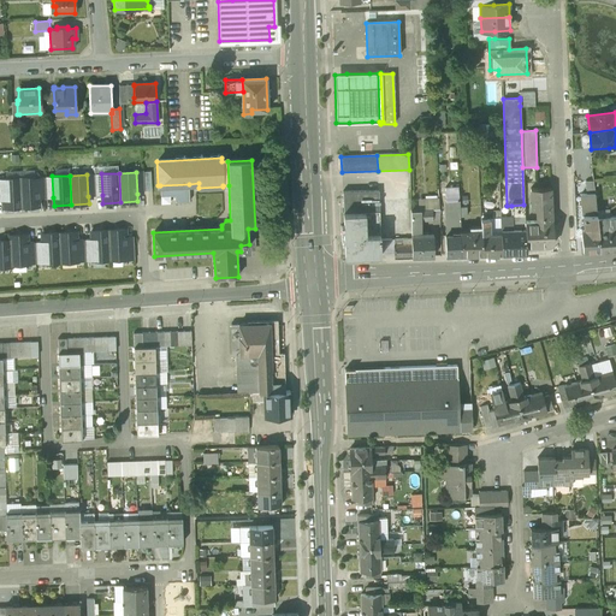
[(39,177),(21,178),(22,207),(40,206),(39,199),(39,177)]
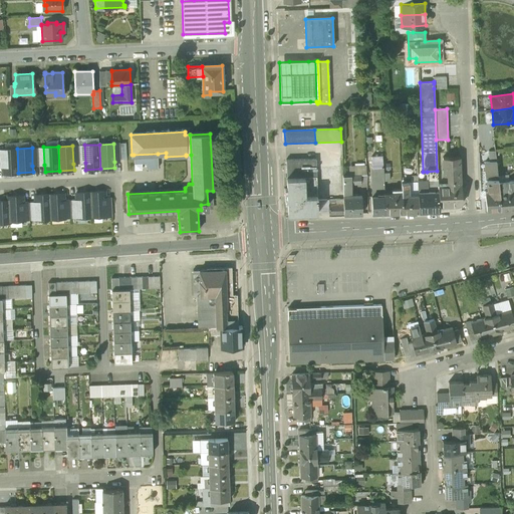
[(17,149),(3,149),(3,167),(4,174),(18,173),(17,149)]
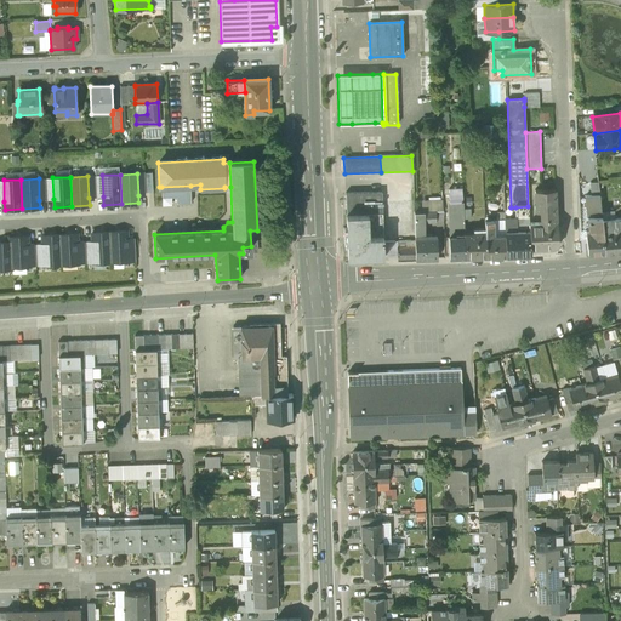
[(191,186),(161,187),(163,197),(176,195),(176,203),(192,203),(191,186)]
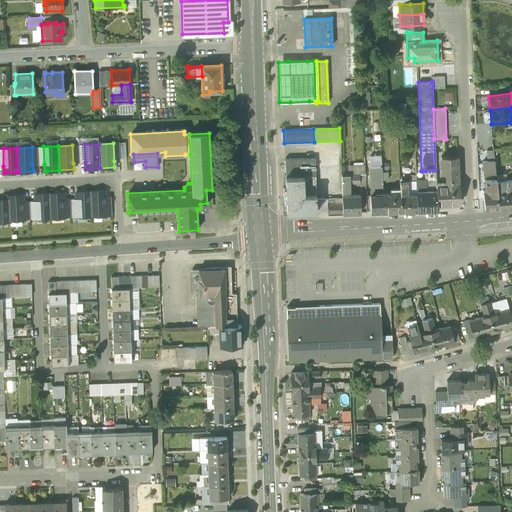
[(457,157),(441,157),(441,174),(445,174),(446,184),(436,184),(436,190),(437,204),(443,204),(459,203),(458,186),(457,157)]
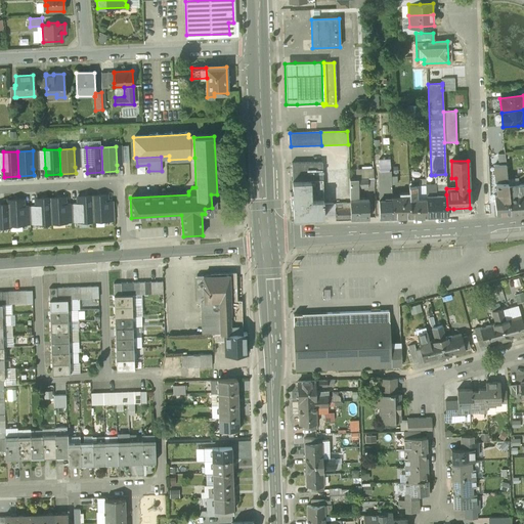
[(321,163),(291,163),(292,180),(322,180),(321,163)]
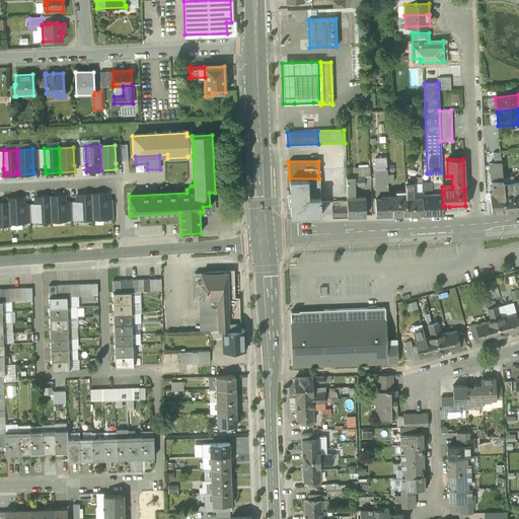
[(495,164),(490,164),(492,189),(493,194),(503,193),(503,189),(501,163),(495,164)]
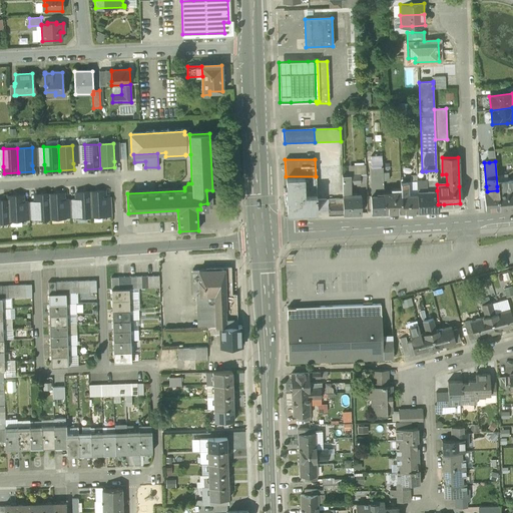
[(382,167),(371,167),(372,195),(383,195),(382,167)]
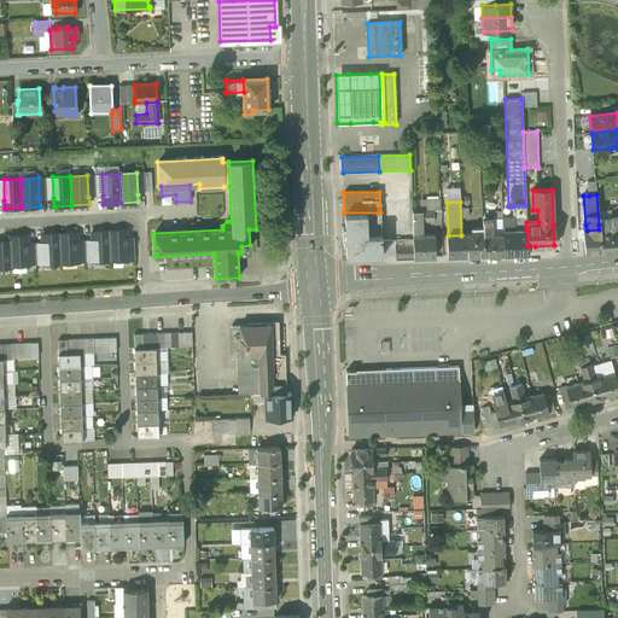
[(525,205),(513,207),(513,231),(526,229),(526,222),(525,205)]
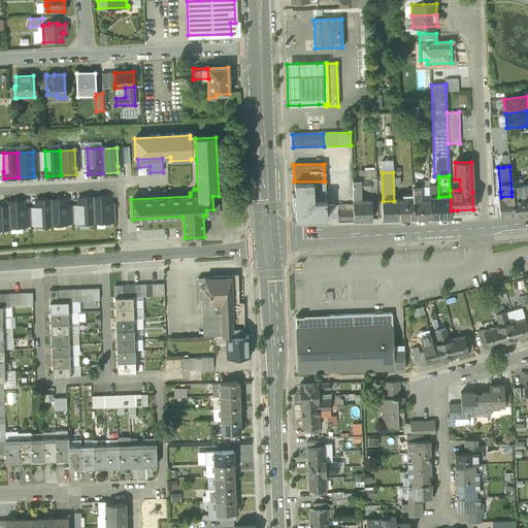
[(370,189),(370,179),(359,179),(359,189),(370,189)]
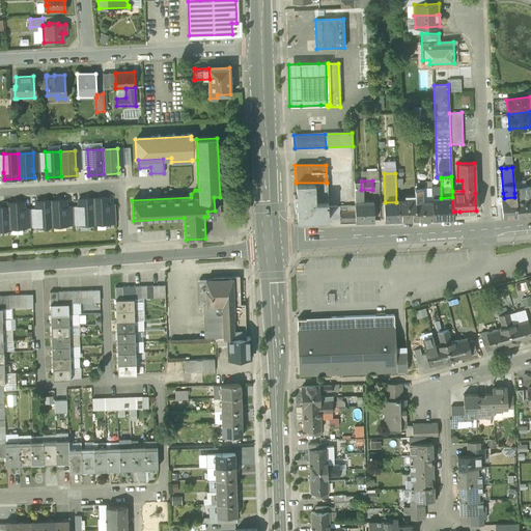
[(327,183),(296,183),(297,220),(328,219),(327,183)]
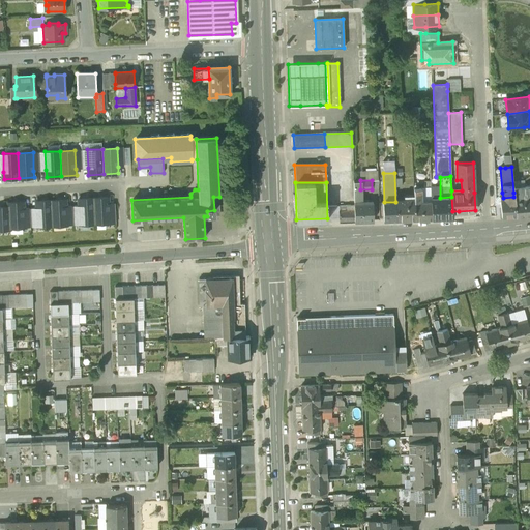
[(529,190),(513,193),(513,197),(514,197),(516,215),(529,213),(529,190)]
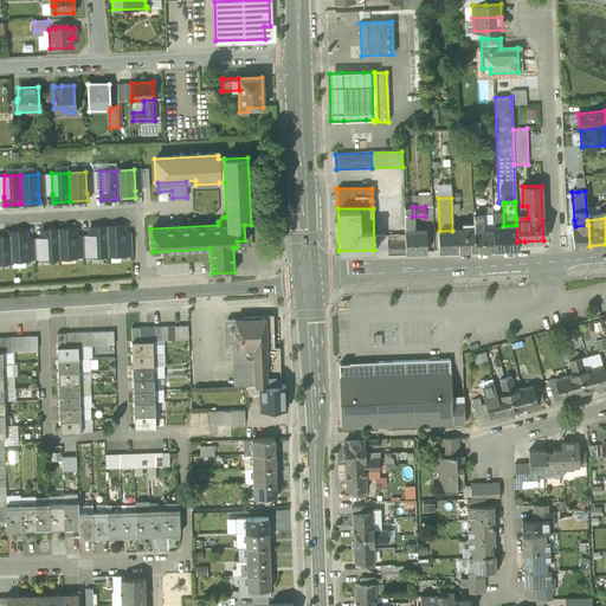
[(503,226),(492,226),(492,230),(494,250),(517,249),(517,242),(516,225),(503,226)]
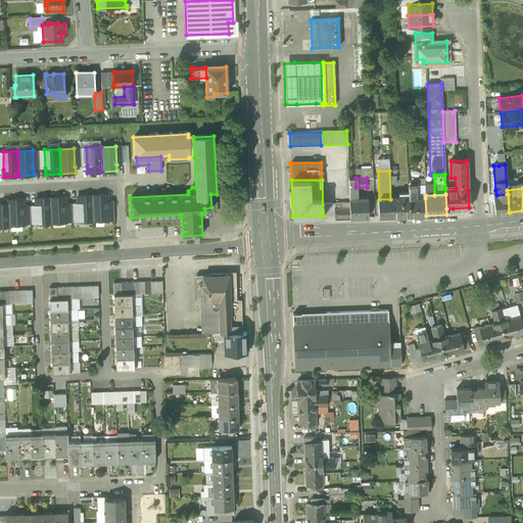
[(496,195),(493,195),(494,214),(509,212),(508,194),(507,194),(496,195)]
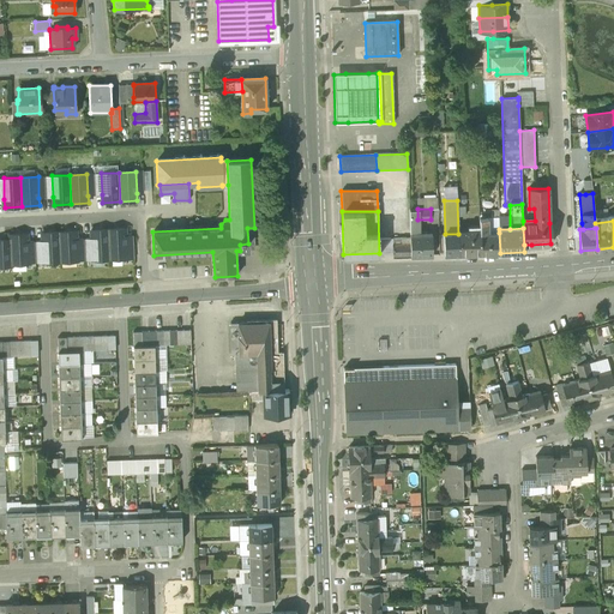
[(109,259),(127,259),(126,238),(126,229),(108,230),(109,259)]
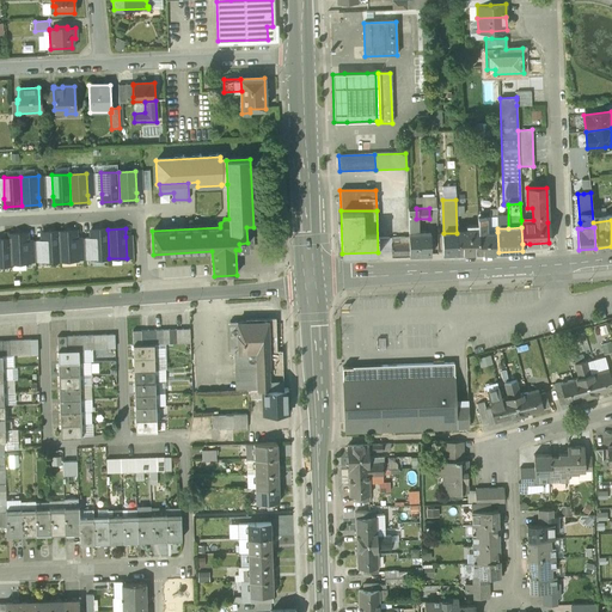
[(92,259),(109,258),(108,230),(91,231),(91,238),(92,259)]
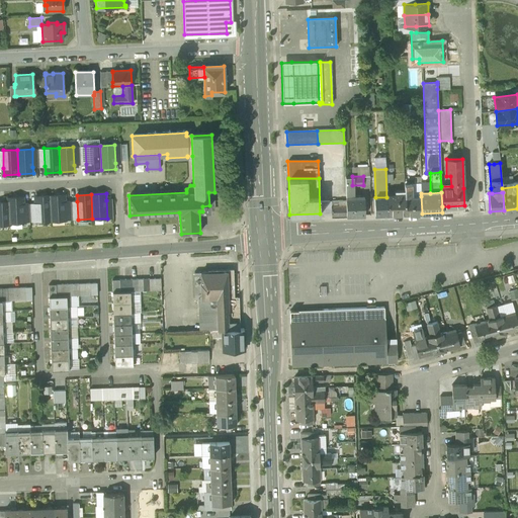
[(52,221),(66,221),(65,202),(65,195),(51,196),(52,221)]
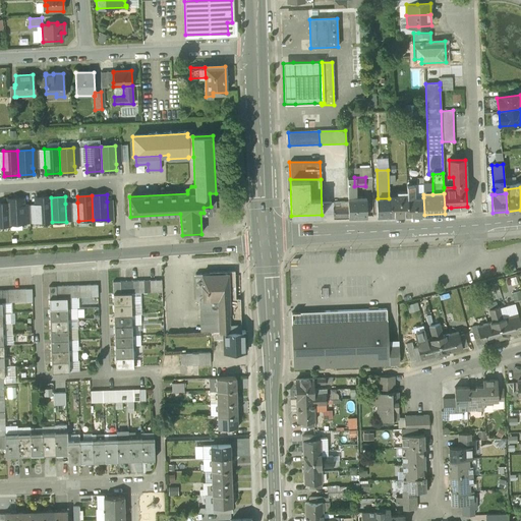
[(353,196),(348,197),(348,207),(348,218),(366,217),(366,196),(353,196)]
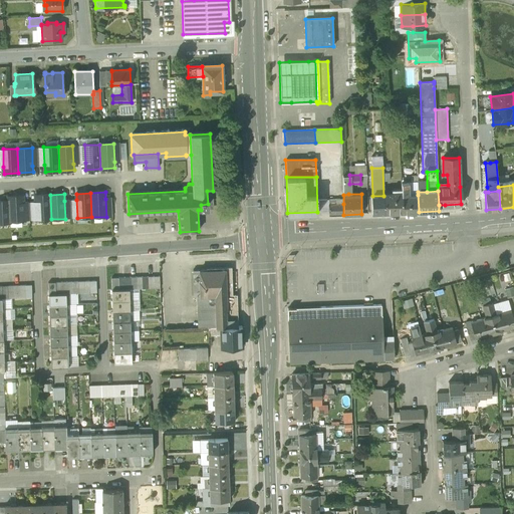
[(36,220),(51,219),(50,195),(35,195),(35,202),(36,220)]
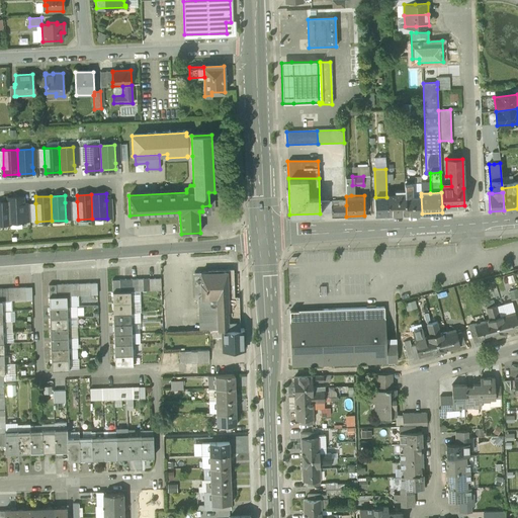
[(405,196),(386,197),(387,214),(406,214),(405,196)]
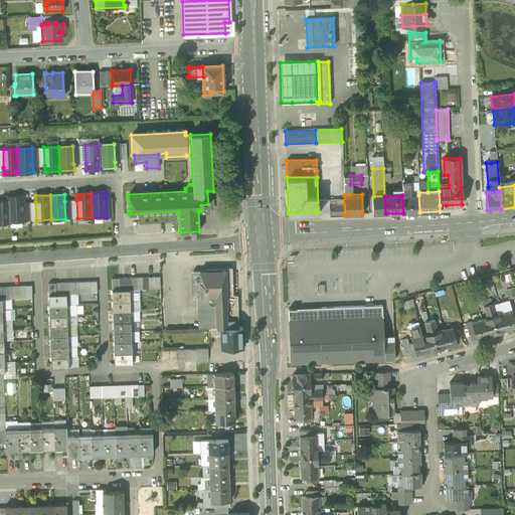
[(409,195),(402,195),(403,213),(419,212),(418,195),(409,195)]
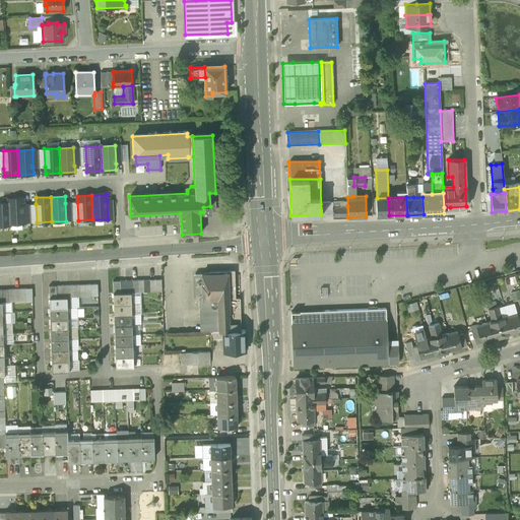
[(10,223),(24,222),(23,205),(23,198),(9,199),(10,223)]
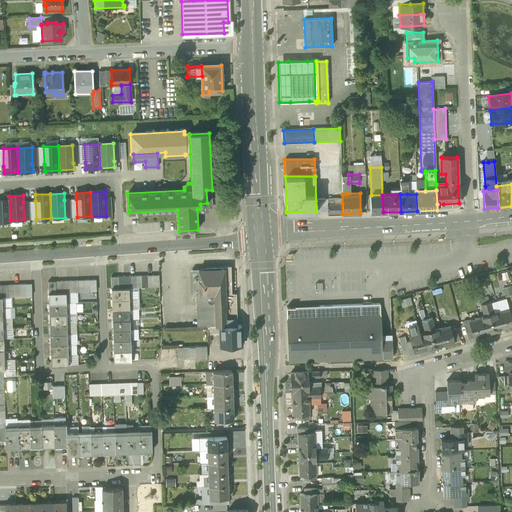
[(371,195),(369,196),(370,213),(383,212),(382,195),(371,195)]
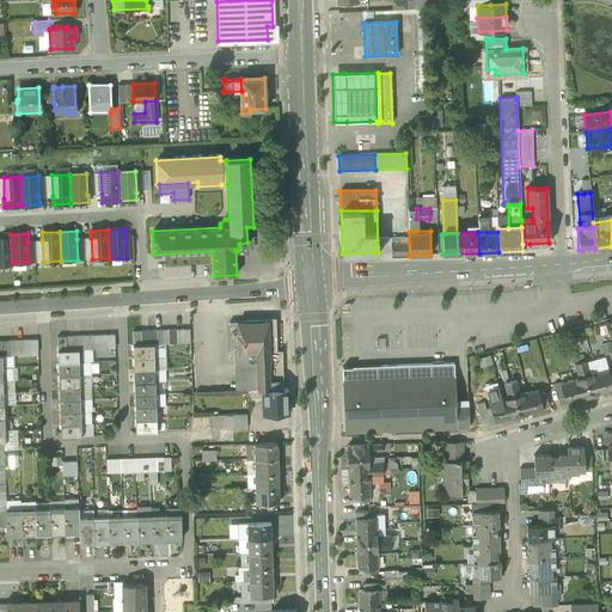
[(11,239),(0,239),(0,265),(12,265),(11,239)]
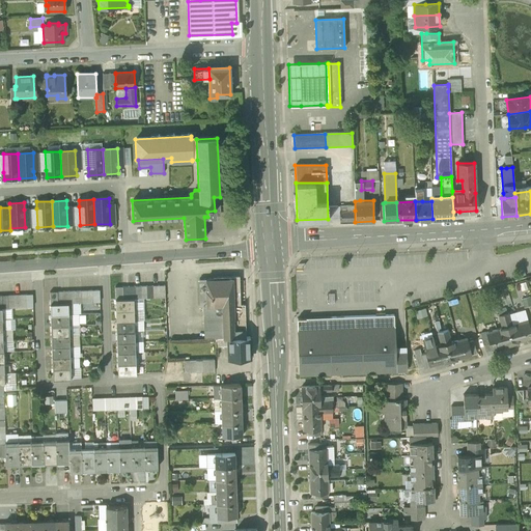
[(355,211),(340,212),(340,222),(355,222),(355,211)]
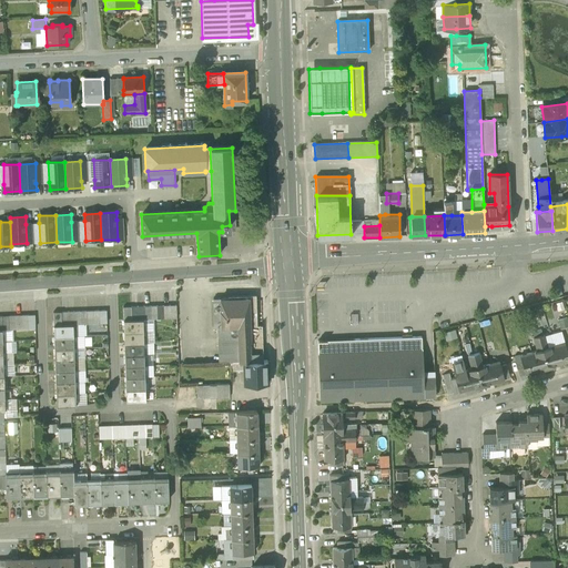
[(253,297),(213,298),(214,327),(217,327),(220,362),(233,362),(237,362),(243,362),(263,361),(262,325),(254,325),(253,297)]
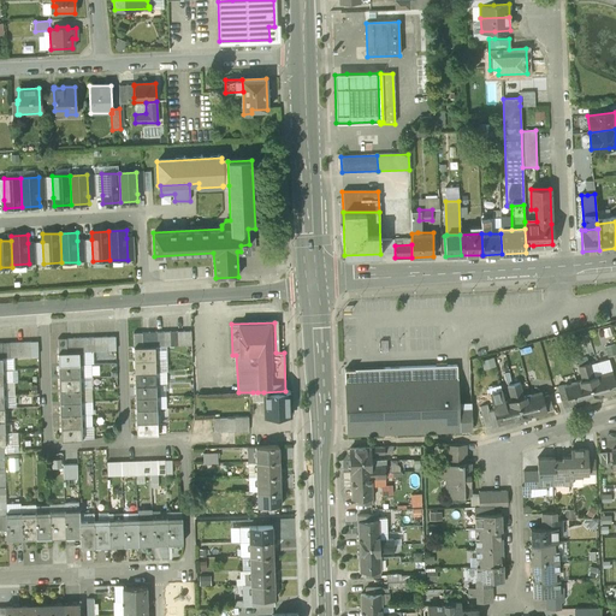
[(73,353),(66,353),(66,339),(58,339),(59,366),(80,365),(78,351),(73,353)]
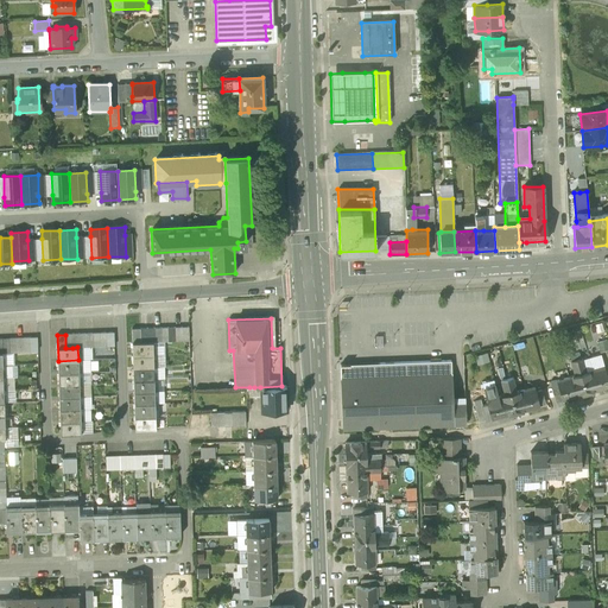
[(607,346),(606,340),(597,342),(600,350),(607,347),(607,346)]
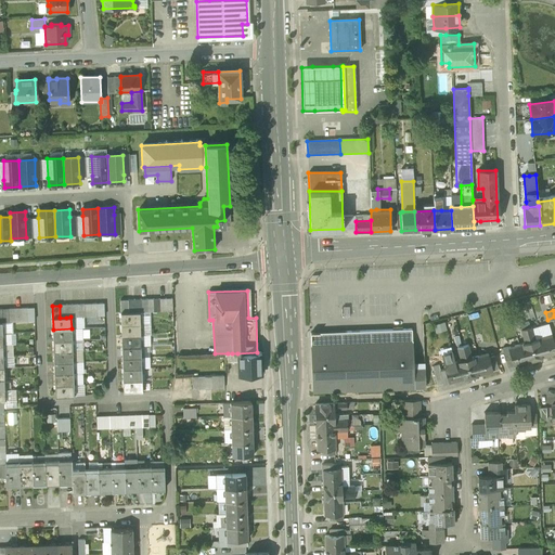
[(128,312),(121,313),(121,324),(140,324),(140,312),(136,312),(128,312)]
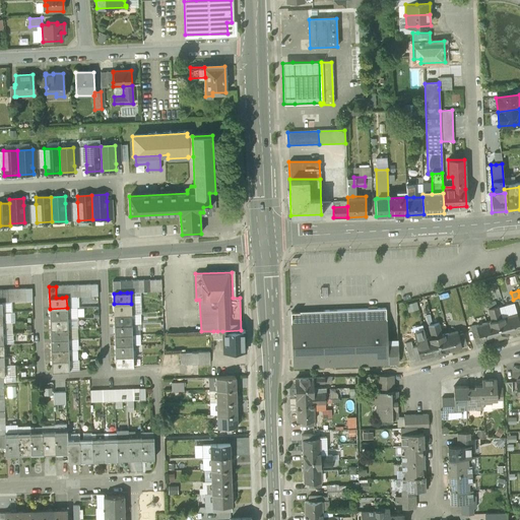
[(132,293),(131,293),(131,304),(141,303),(140,293),(138,293),(132,293)]
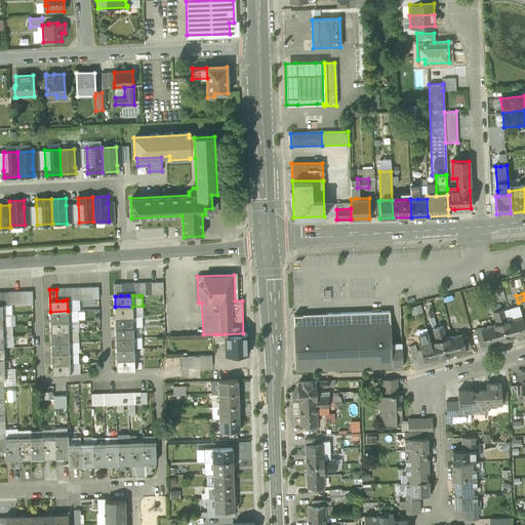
[(143,306),(132,307),(132,317),(143,317),(143,306)]
